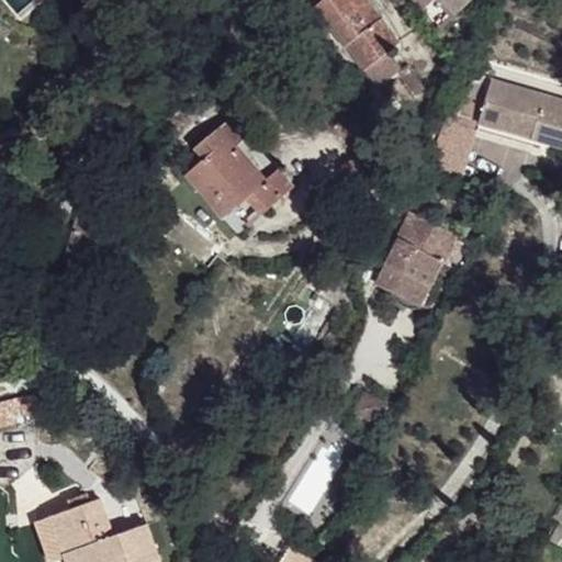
[(326,0),(317,7),(347,45),(364,69),(366,69),(389,51),(400,43),(381,18),(379,19),(366,0),(326,0)]
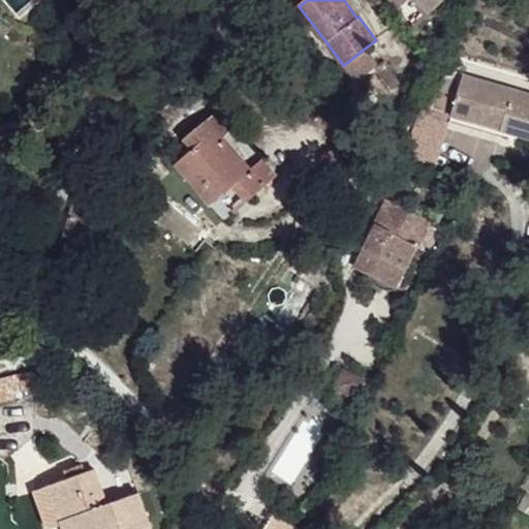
[(416,0),(429,13),(443,0),(416,0)]
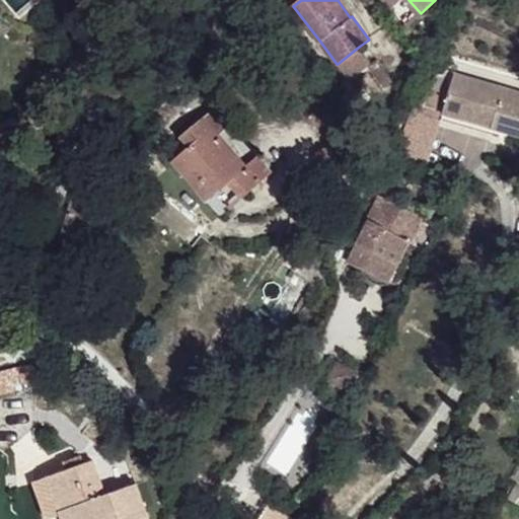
[(338,64),(349,78),(370,62),(359,47),(338,64)]
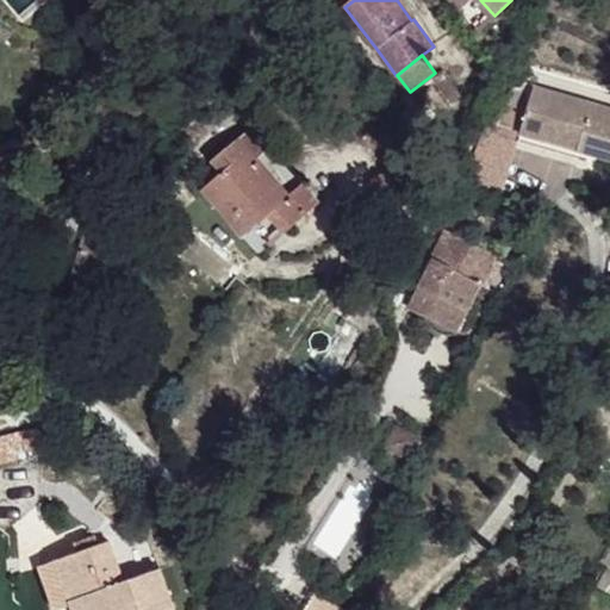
[(443,70),(436,76),(452,101),(460,97),(443,70)]
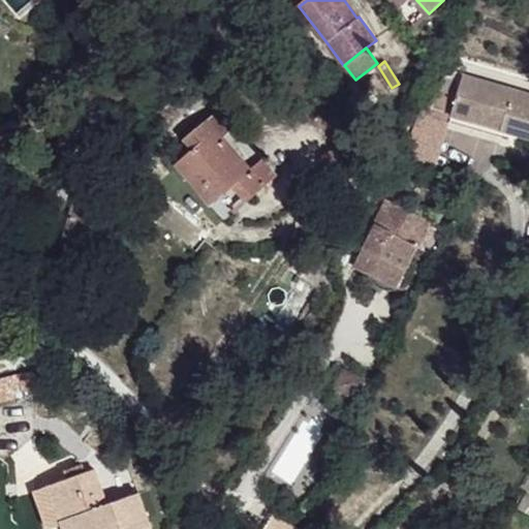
[(528,89),(461,68),(448,106),(499,122),(501,115),(528,123),(528,89)]
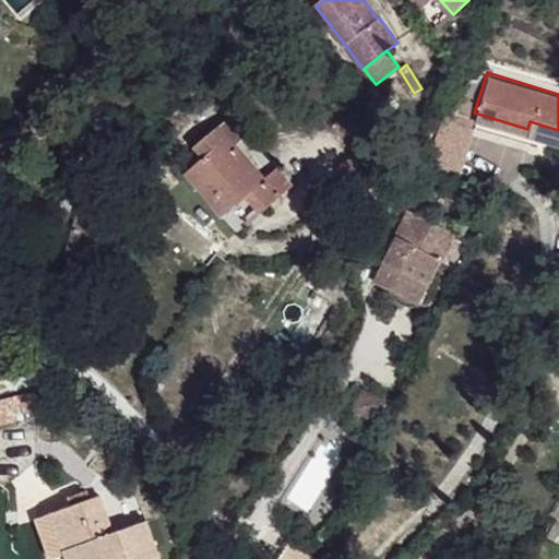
[(187,174),(211,202),(218,194),(232,209),(250,193),(265,209),(282,195),(265,179),(234,144),(245,135),(232,118),(195,147),(205,158),(187,174)]
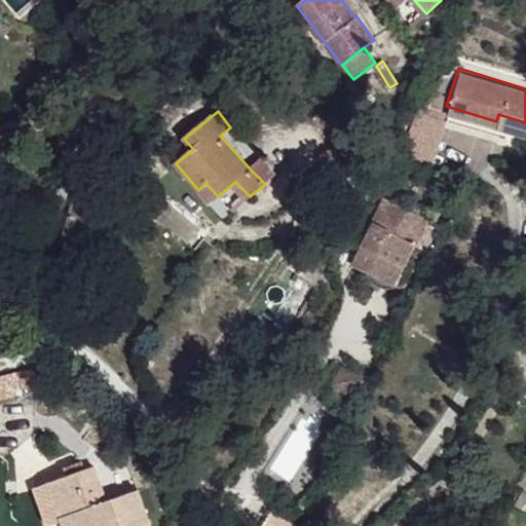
[(525,122),(498,114),(496,121),(505,125),(525,130),(525,122)]
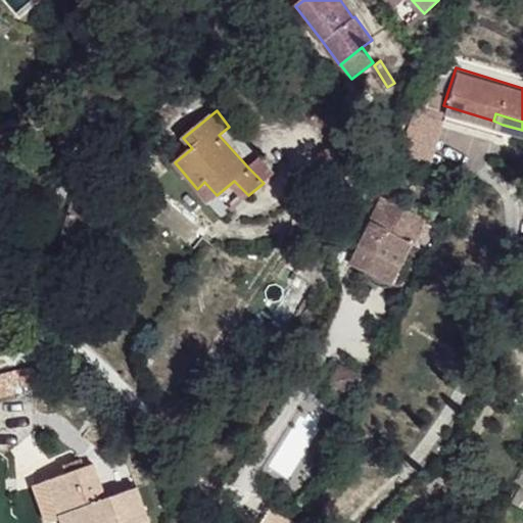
[(391,152),(387,159),(397,165),(401,157),(391,152)]
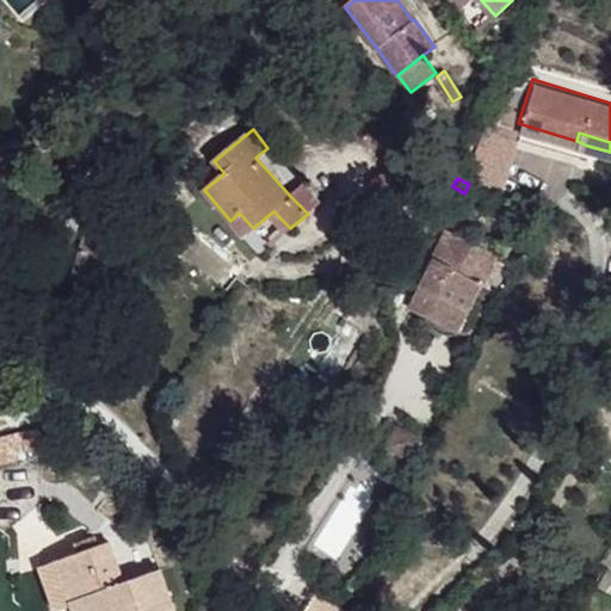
[(304,183),(290,196),(308,214),(322,201),(304,183)]
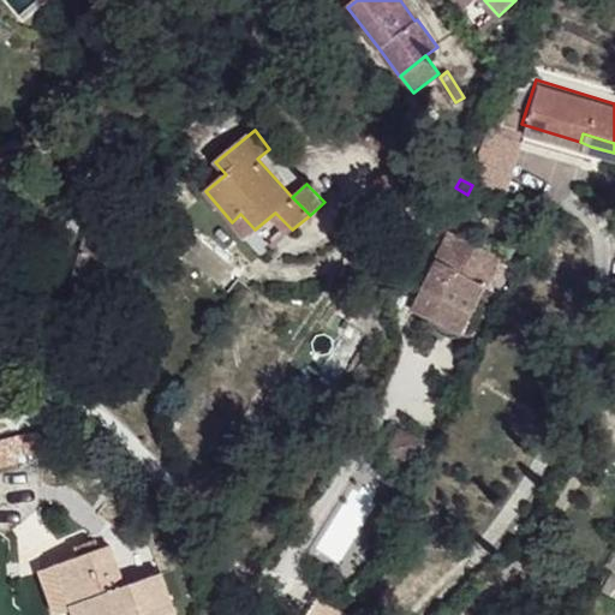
[(255,230),(246,238),(262,255),(292,230),(275,213),(255,230)]
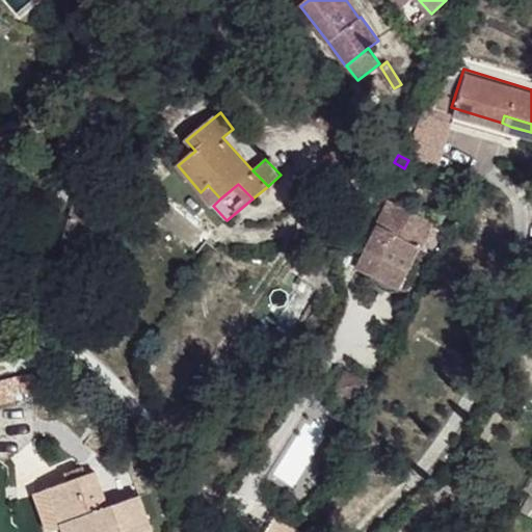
[(201,192),(213,206),(220,198),(208,185),(201,192)]
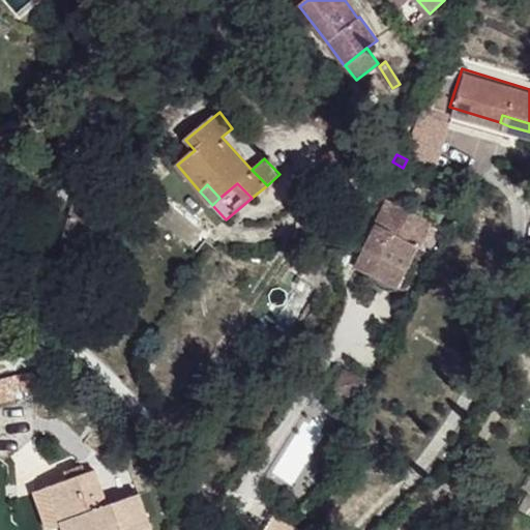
[(371,273),(399,287),(418,247),(432,221),(421,215),(425,209),(416,204),(412,211),(387,199),(375,224),(354,265),(371,273)]
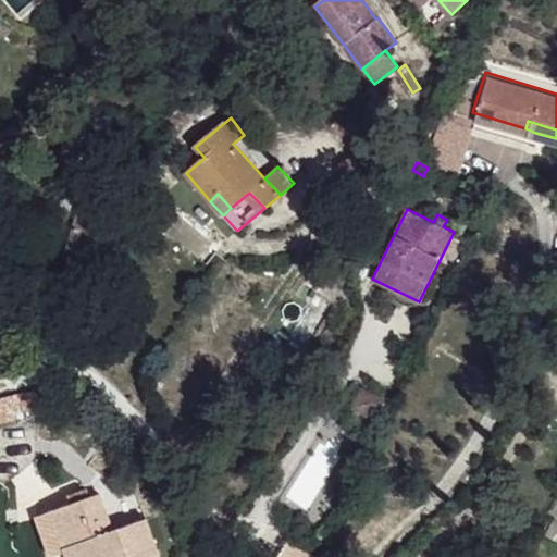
[(454,232),(440,260),(445,262),(458,235),(454,232)]
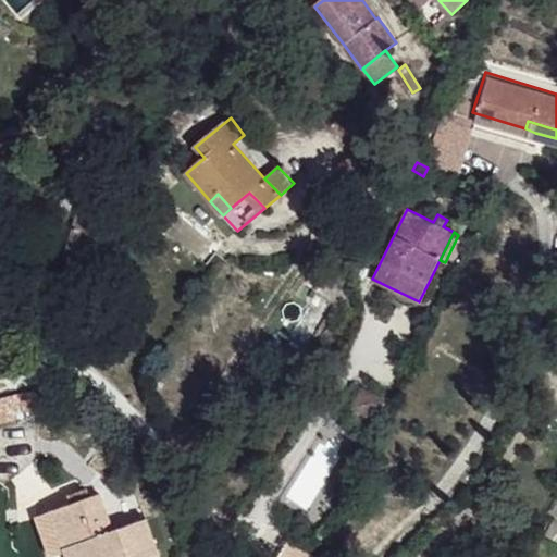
[(363,388),(351,407),(370,419),(382,400),(363,388)]
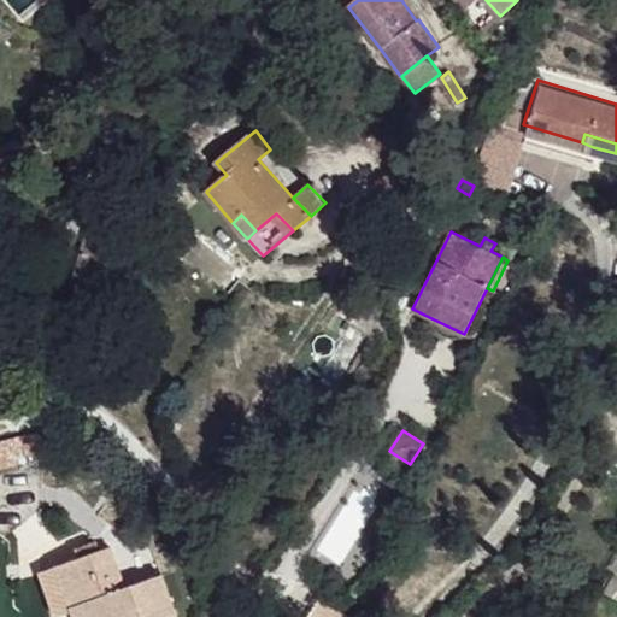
[(35,432),(0,440),(0,451),(37,441),(35,432)]
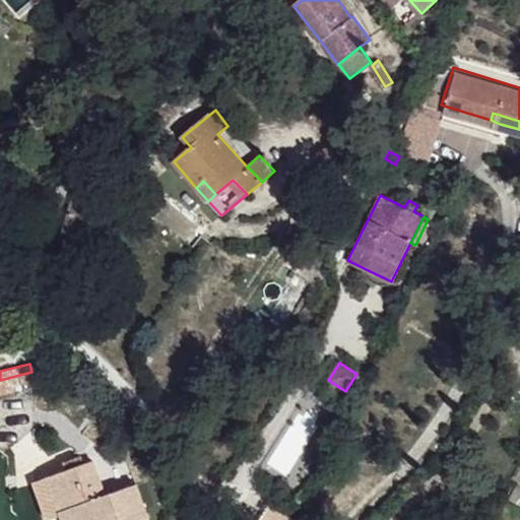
[(48,477),(63,519),(148,519),(136,483),(106,495),(92,461),(48,477)]
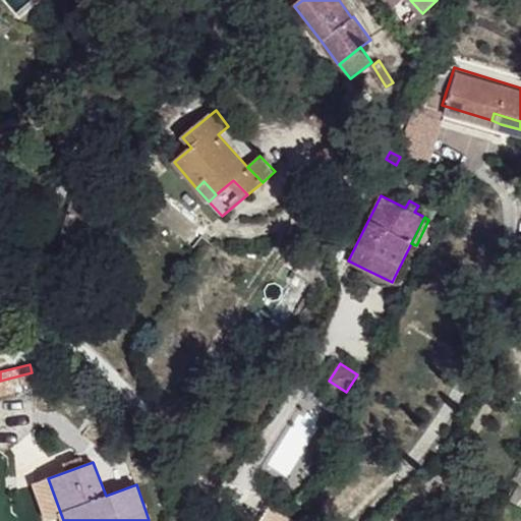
[(520,481),(513,477),(505,495),(520,504),(520,481)]
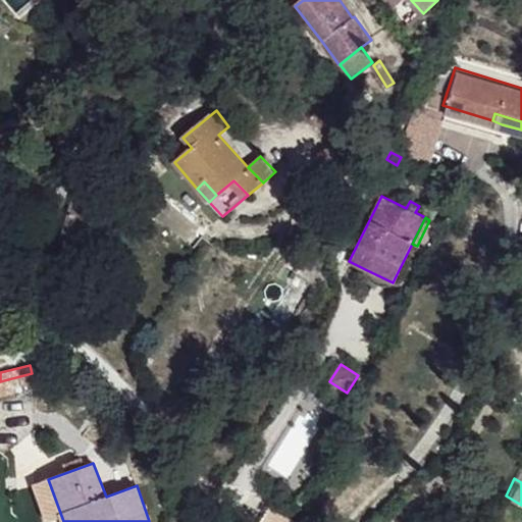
[(63,521),(48,479),(34,484),(47,521),(63,521)]
